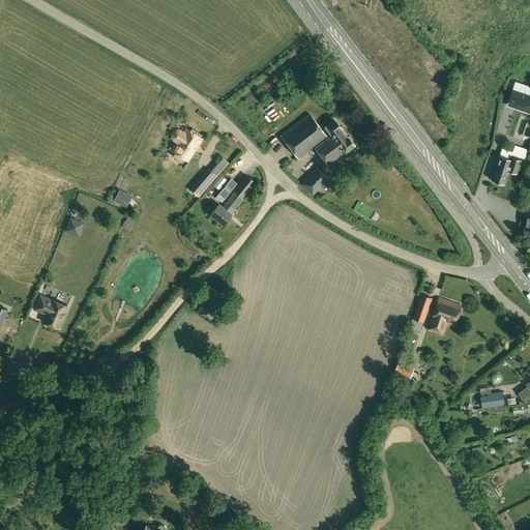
[(453,19),(469,0),(457,0),(446,12),(453,19)]
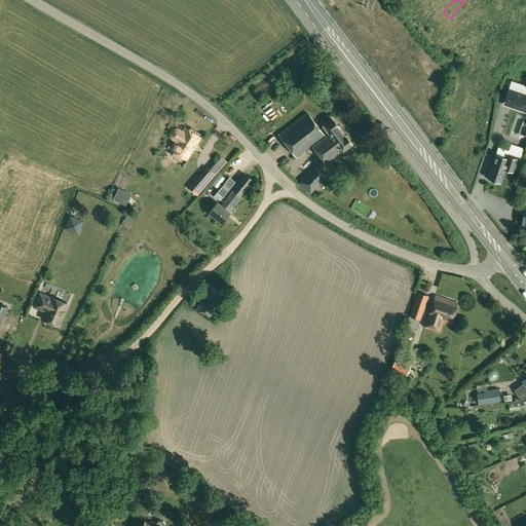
[(525,94),(509,88),(503,101),(525,108),(525,94)]
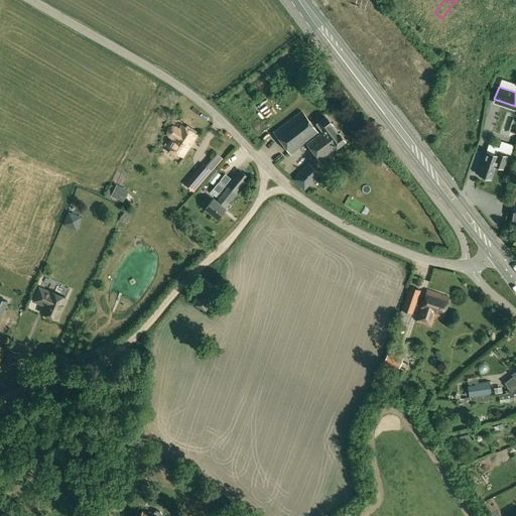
[(273,132),(290,155),(318,133),(301,110),(273,132)]
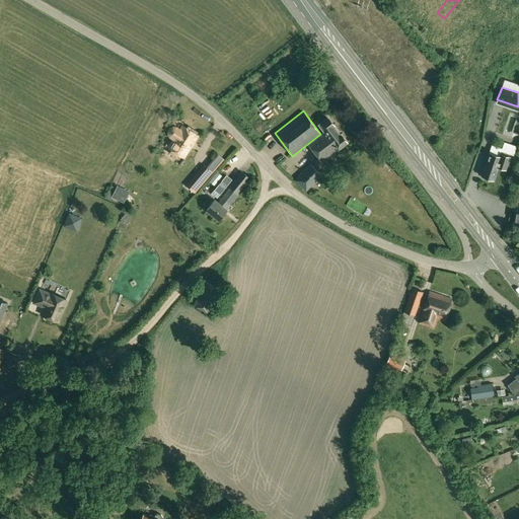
[(308,144),(321,161),(346,142),(341,135),(340,135),(332,126),(334,126),(327,118),(319,124),(325,132),(308,144)]
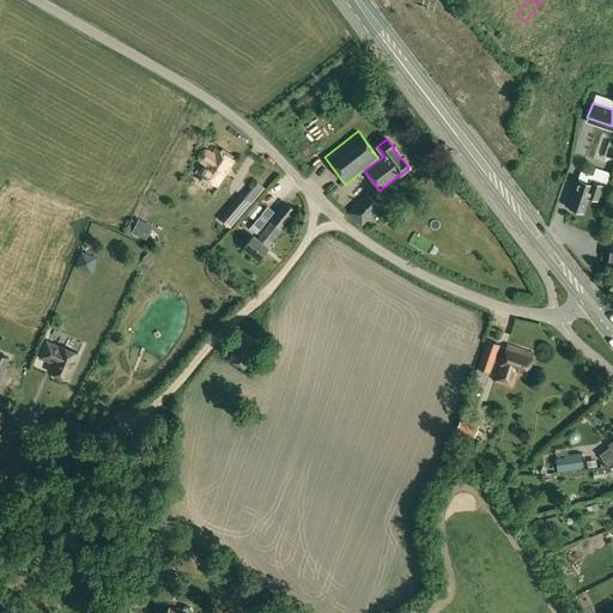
[(198,175),(216,187),(234,161),(216,147),(213,152),(208,150),(204,150),(201,151),(199,155),(199,158),(200,162),(205,164),(198,175)]
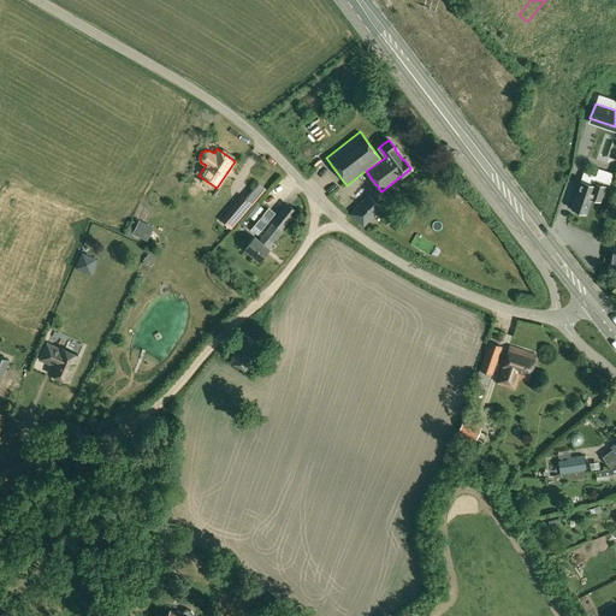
[(570,208),(586,214),(591,199),(600,201),(605,187),(608,188),(612,173),(598,169),(596,176),(584,172),(570,208)]
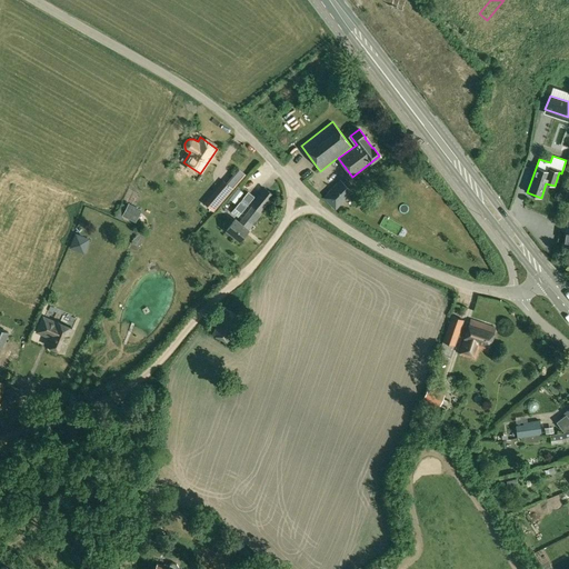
[(203,203),(213,212),(218,206),(233,189),(246,175),(238,168),(226,182),(223,180),(203,203)]
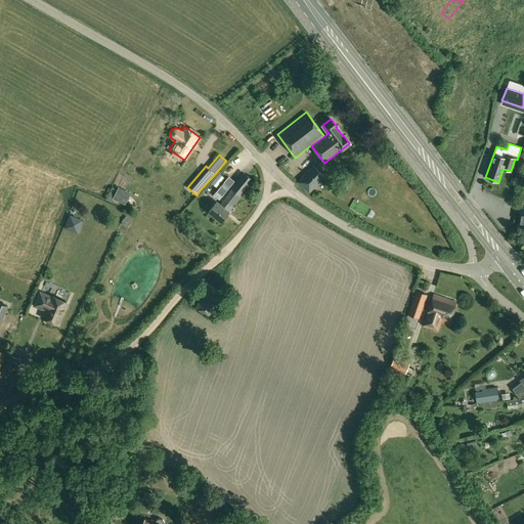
[(297,182),(309,193),(325,176),(313,165),(305,172),(297,182)]
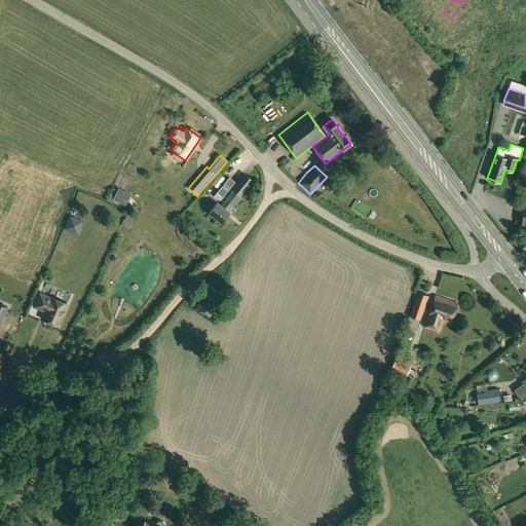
[(210,213),(222,223),(242,197),(239,195),(252,180),(246,175),(221,205),(218,202),(210,213)]
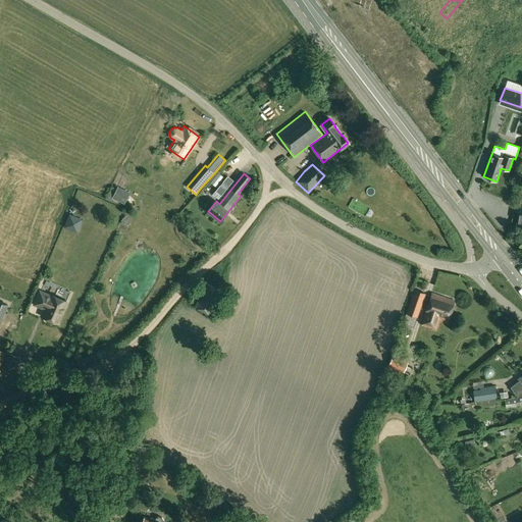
[(212,195),(218,199),(233,180),(227,175),(212,195)]
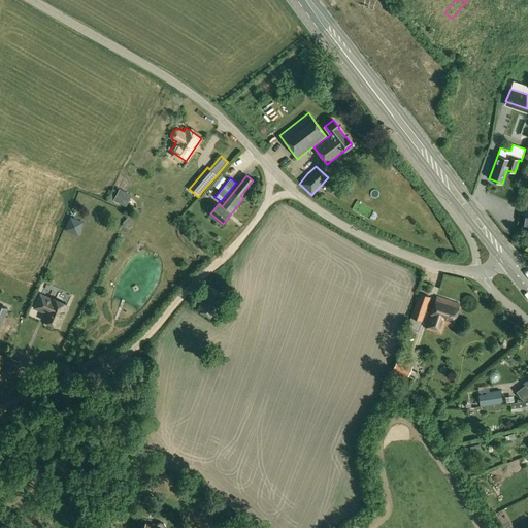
[(113,200),(126,206),(132,195),(120,188),(113,200)]
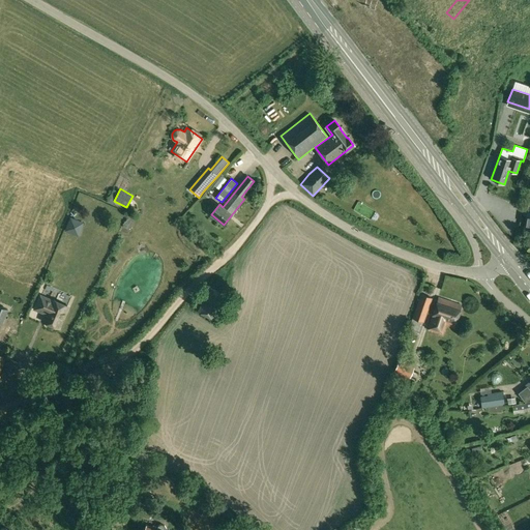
[(122,227),(128,230),(136,215),(129,212),(122,227)]
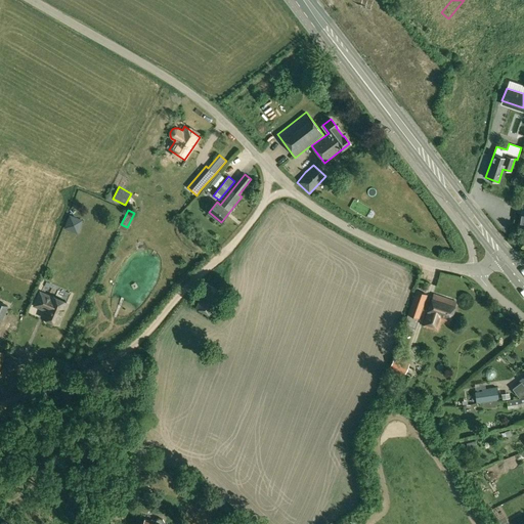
[(194,308),(215,318),(227,293),(208,284),(206,287),(195,307),(194,308)]
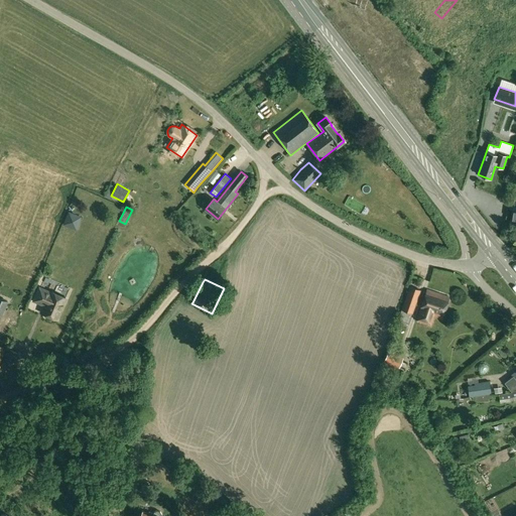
[(398,319),(409,323),(412,313),(420,290),(409,286),(401,309),(398,319)]
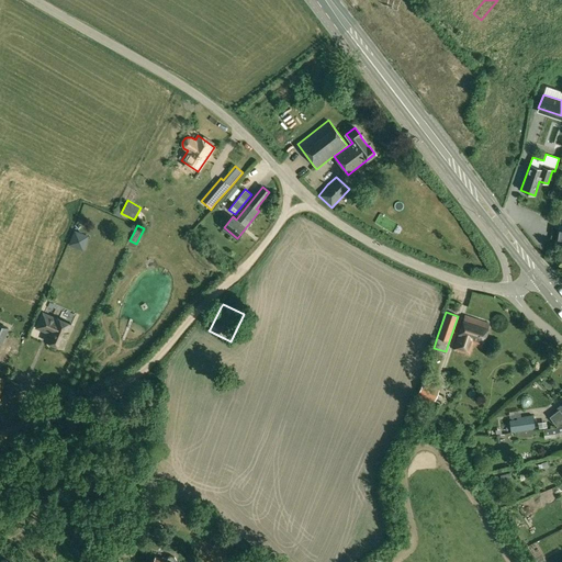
[(49,346),(55,348),(57,347),(57,346),(62,347),(71,325),(56,317),(55,319),(43,314),(37,326),(49,332),(46,340),(49,341),(48,344),(49,346)]
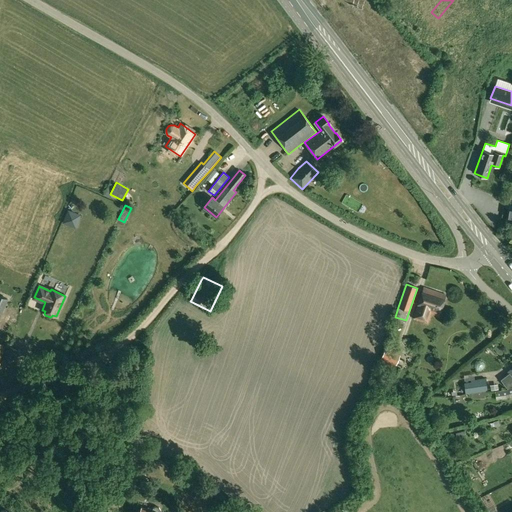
[(413,318),(427,323),(430,314),(438,316),(446,295),(423,287),(413,318)]
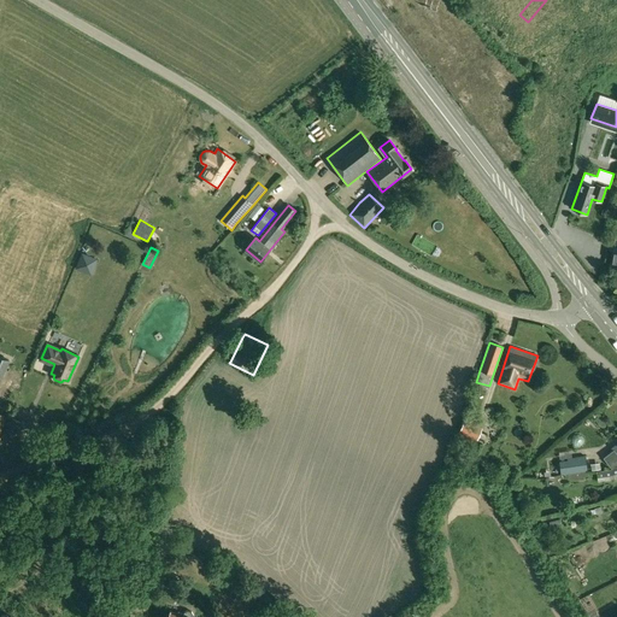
[(10,387),(19,391),(22,383),(12,380),(10,387)]
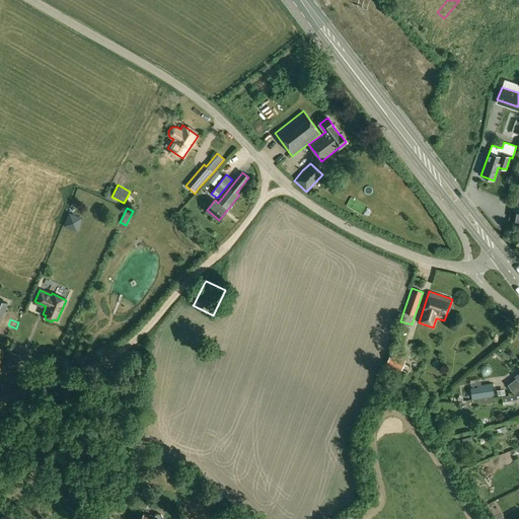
[(1,369),(10,373),(18,356),(9,352),(1,369)]
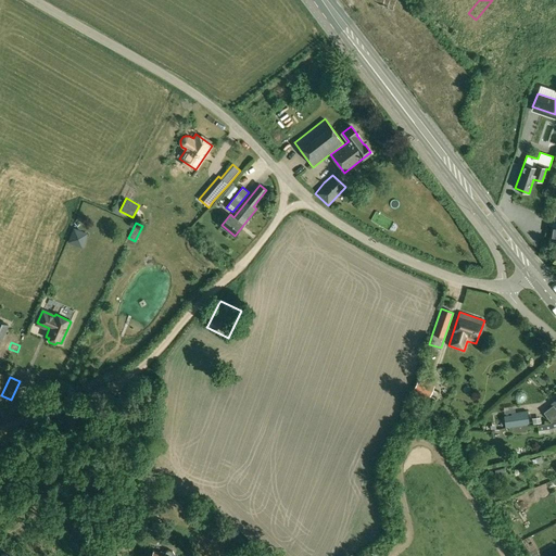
[(414,395),(427,401),(429,396),(430,396),(436,383),(418,377),(414,390),(416,391),(414,395)]
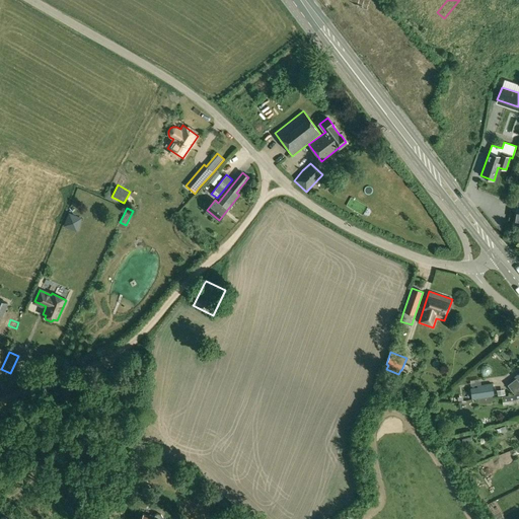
[(518,378),(517,380),(516,378),(507,385),(514,394),(518,389),(518,378)]
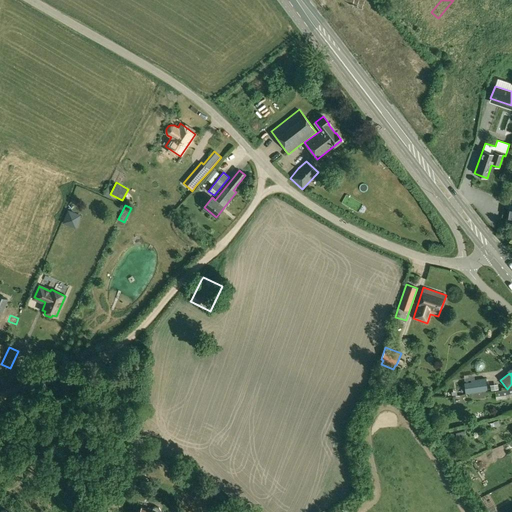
[(471,384),(464,385),(466,394),(488,391),(486,380),(471,382),(471,384)]
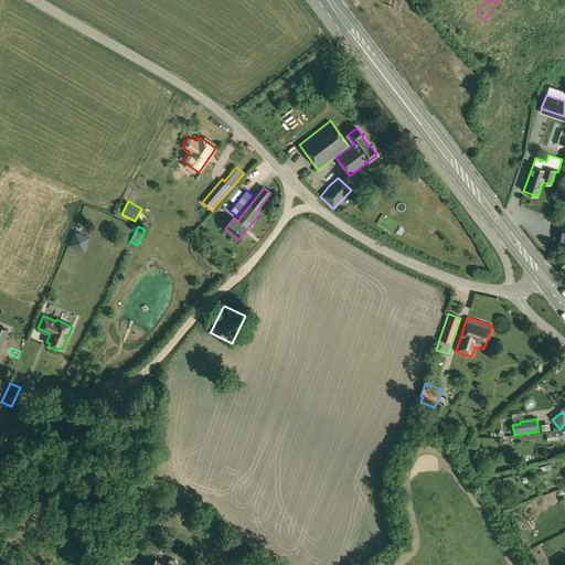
[(546,433),(547,440),(550,439),(562,437),(564,435),(564,427),(560,430),(548,433),(546,433)]
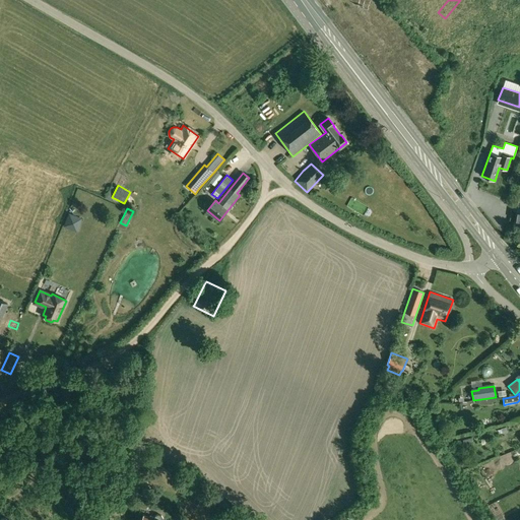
All buildings are outlined.
